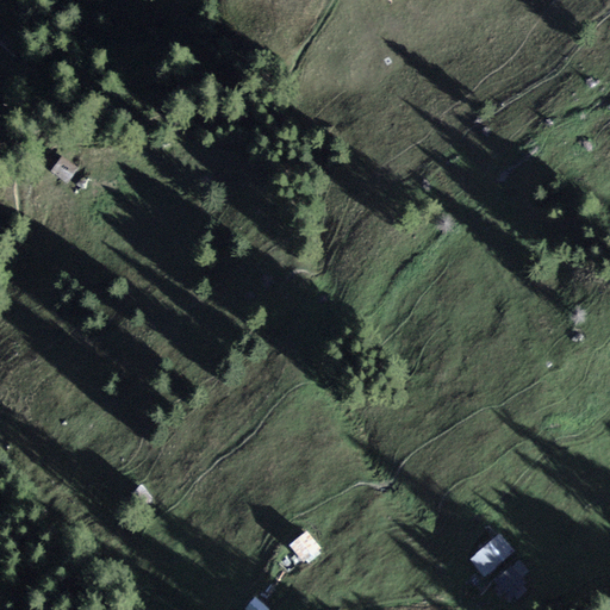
[(76,168),(61,157),(50,172),(66,182),(76,168)]
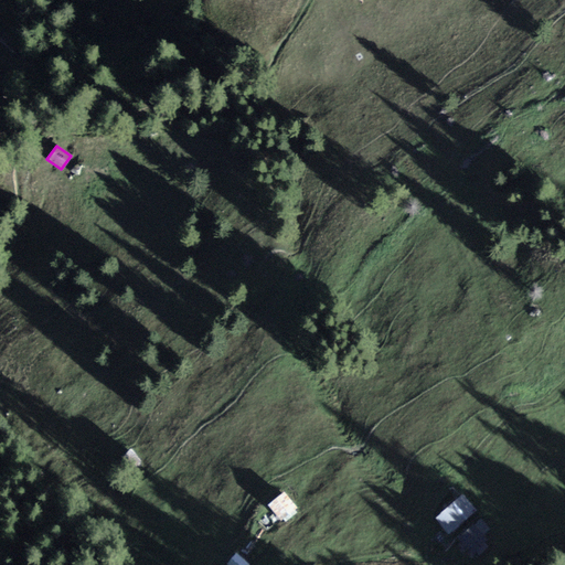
[(284,492),(269,504),(280,519),(296,507),(284,492)]
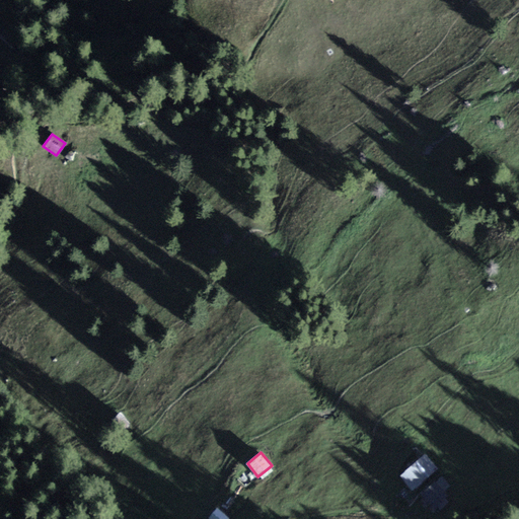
[(425,453),(399,473),(412,489),(437,468),(425,453)]
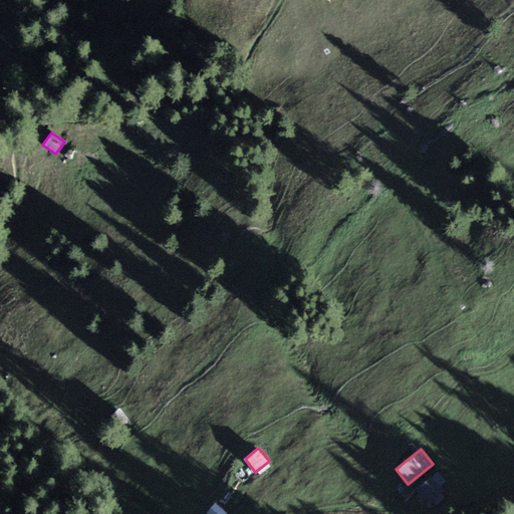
[(438,471),(418,489),(429,500),(449,482),(438,471)]
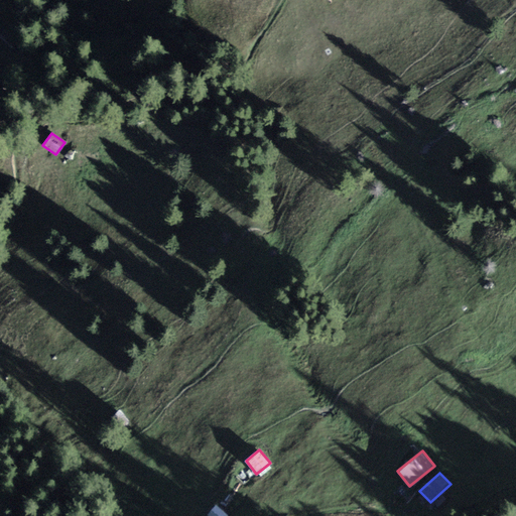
[(218,501),(209,511),(214,515),(224,515),(229,510),(218,501)]
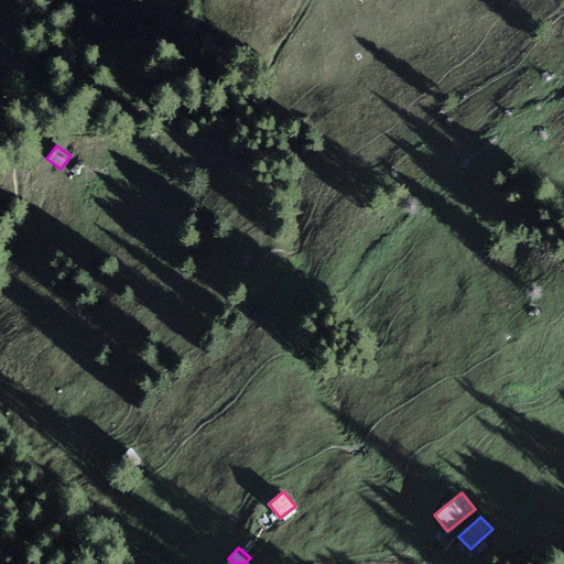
All buildings are outlined.
